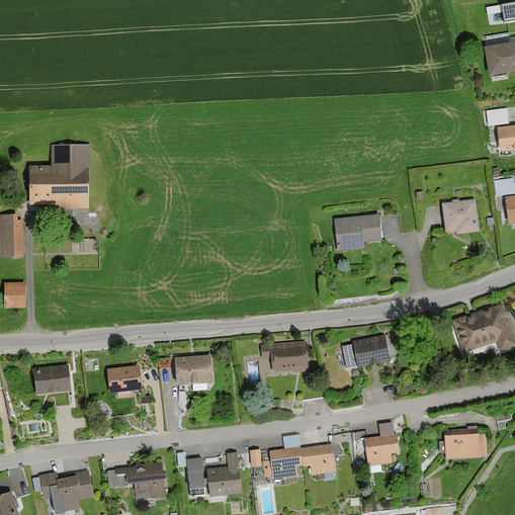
[(509,0),(504,1),(507,18),(514,17),(514,0),(509,0)]
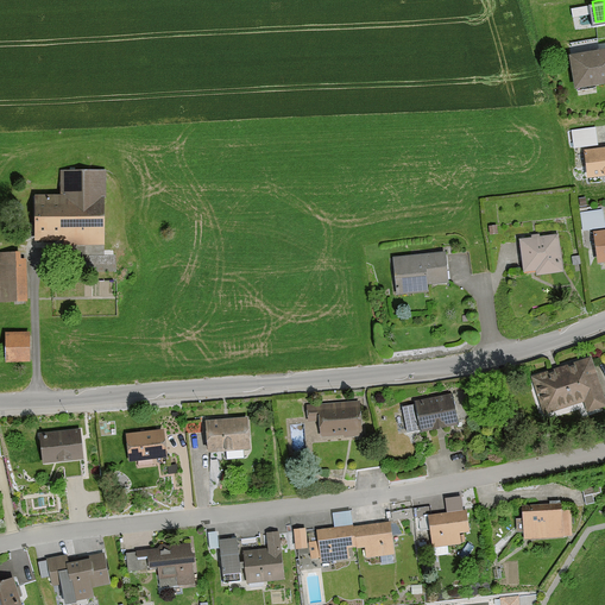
[(604,42),(569,49),(577,95),(604,90),(604,42)]
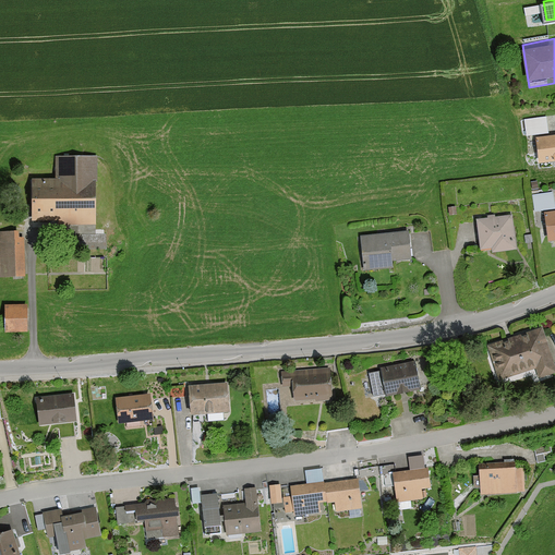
[(530,130),(552,129),(552,112),(529,112),(530,130)]
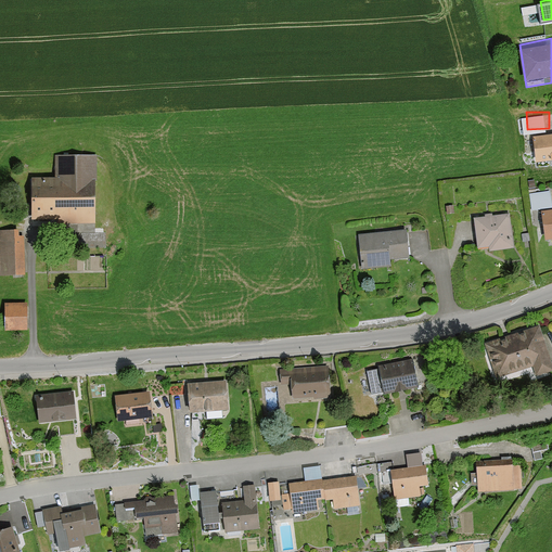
[(551,131),(536,133),(539,159),(551,157),(551,131)]
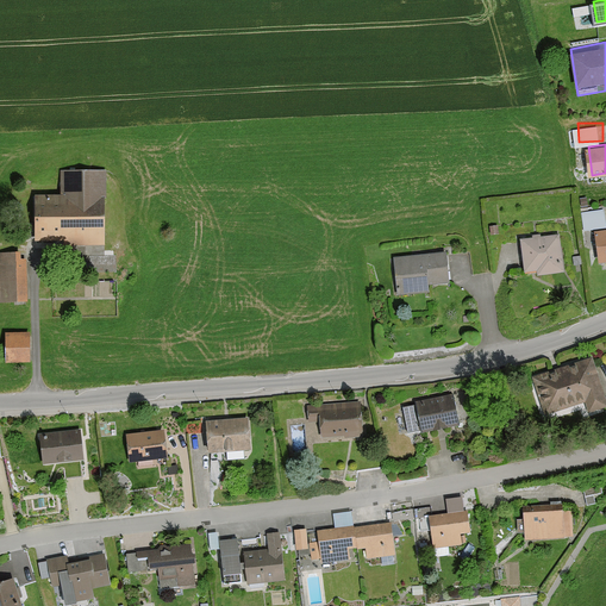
[(61,195),(35,195),(33,244),(104,245),(105,172),(61,170),(61,195)]
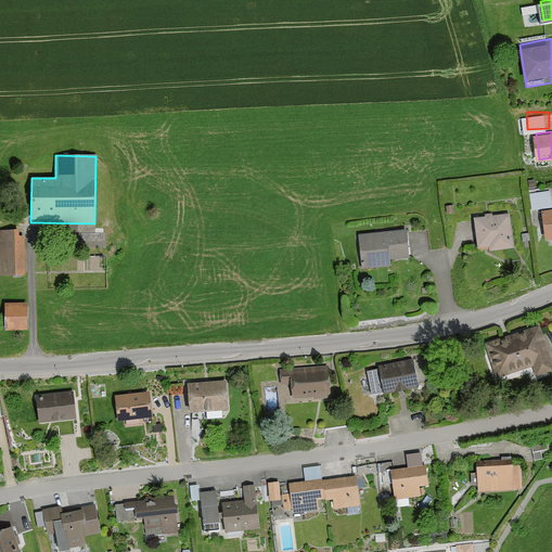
[(535,205),(551,203),(551,185),(534,188),(535,205)]
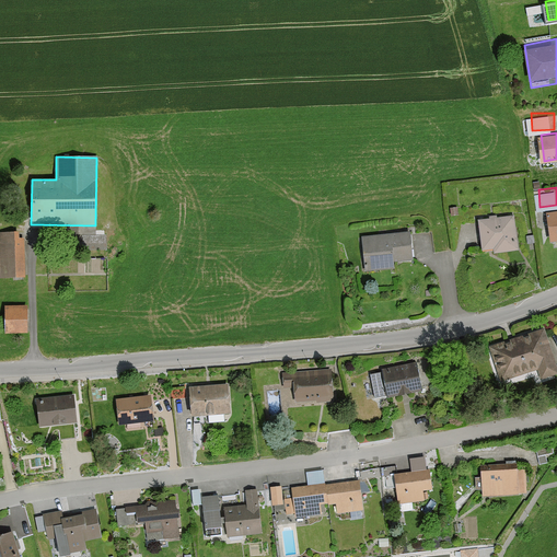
[(519,213),(483,218),(486,253),(522,250),(519,213)]
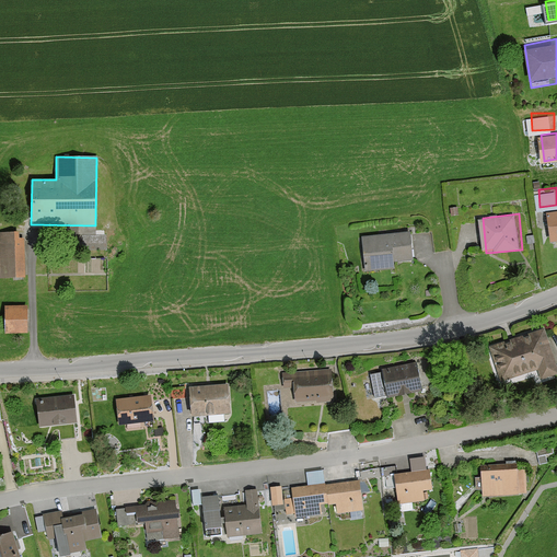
[(0,278),(25,278),(24,231),(0,231),(0,278)]
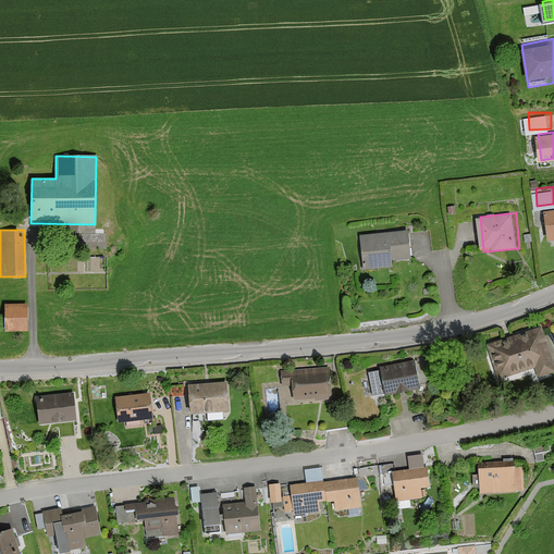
[(409,260),(407,231),(359,235),(362,271),(391,268),(390,262),(409,260)]
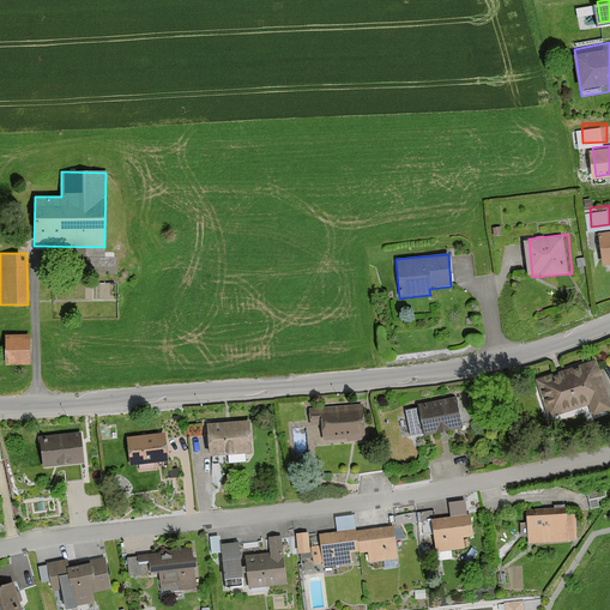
[(29,364),(30,334),(6,333),(5,363),(29,364)]
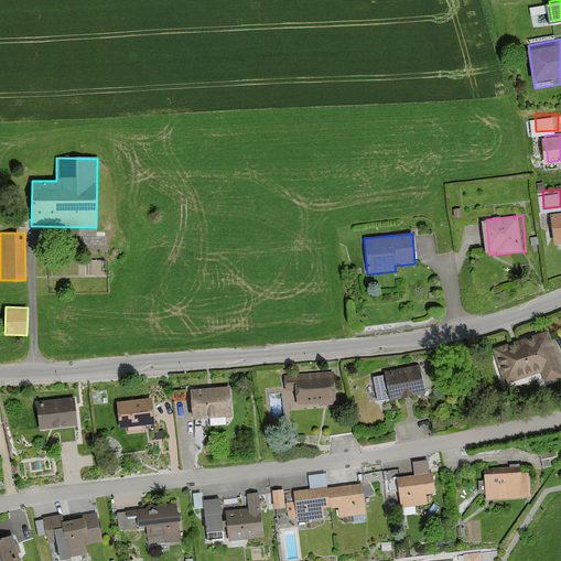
[(560,368),(548,330),(492,348),(504,384),(541,373),(543,381),(560,376),(560,368)]
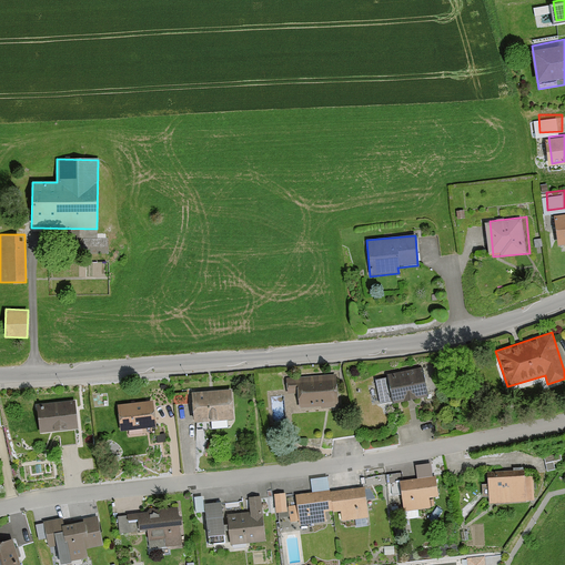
[(427,397),(423,367),(387,373),(389,376),(375,379),(380,402),(392,400),(392,404),(427,397)]
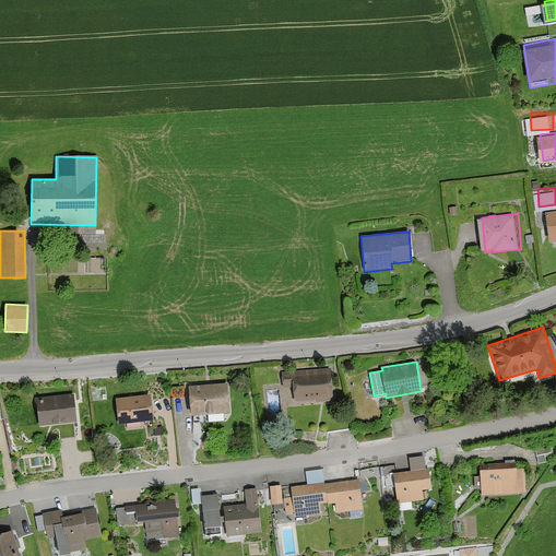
[(332,400),(330,368),(283,370),(283,387),(293,387),(294,400),(317,399),(317,401),(332,400)]
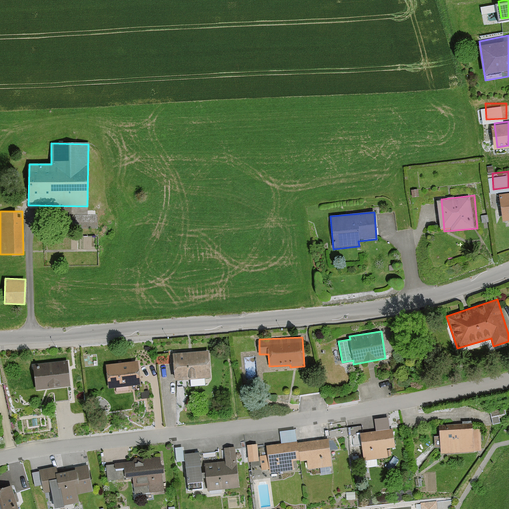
[(209,377),(208,351),(173,352),(174,379),(209,377)]
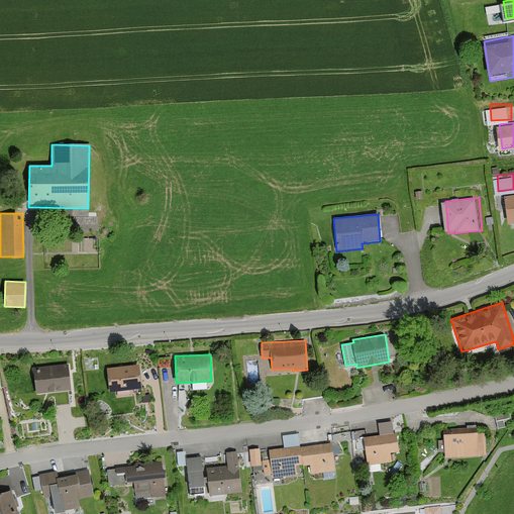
[(70,389),(67,363),(32,367),(35,393),(70,389)]
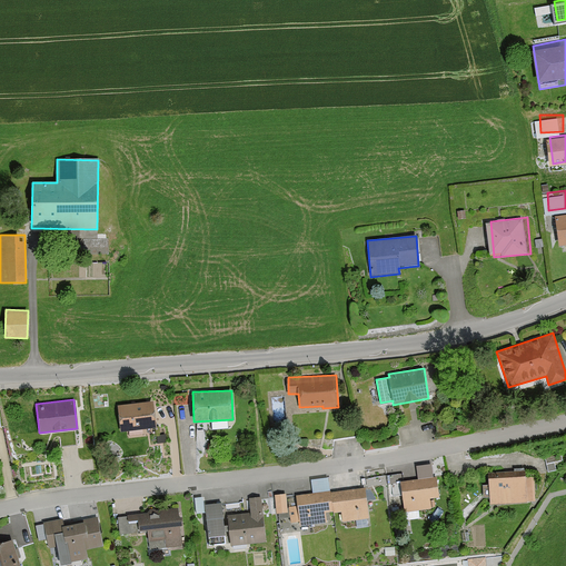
[(155,427),(152,401),(118,404),(120,430),(155,427)]
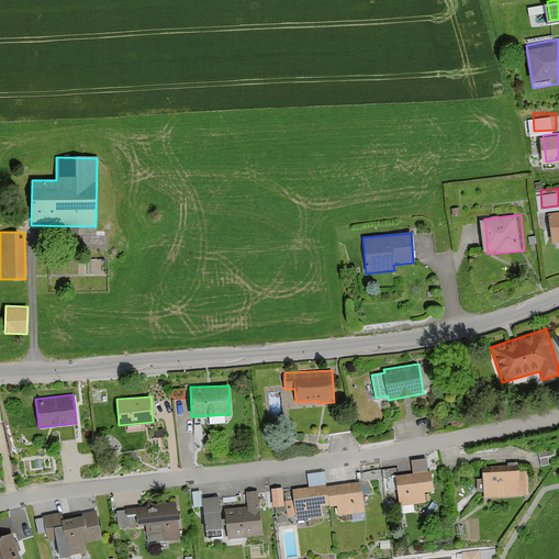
[(555,446),(539,449),(541,465),(549,464),(548,456),(557,455),(555,446)]
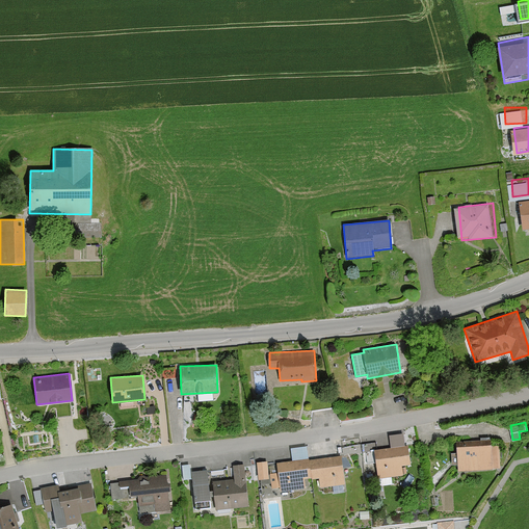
[(491,445),(491,440),(456,441),(457,471),(498,469),(497,445),(491,445)]
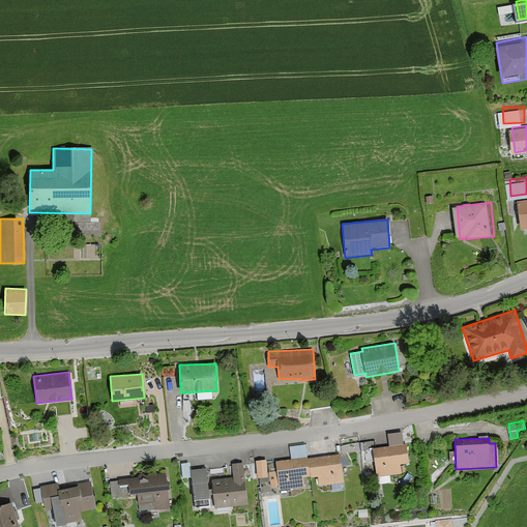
[(290,445),(291,459),(275,460),(279,488),(302,486),(301,476),(309,475),(306,457),(305,444),(290,445)]
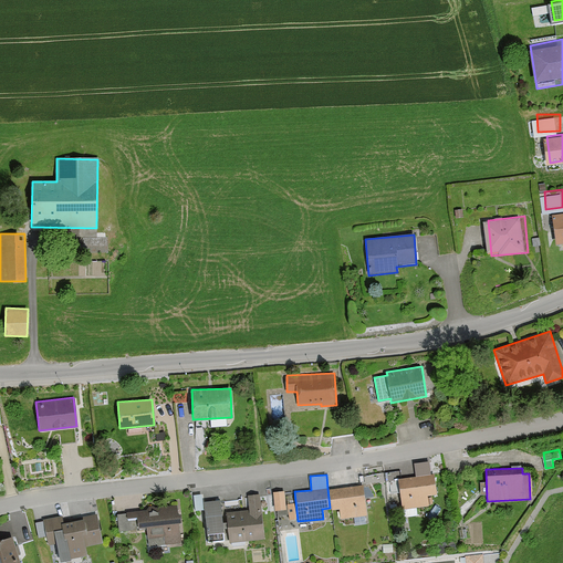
[(433,475),(398,479),(402,509),(427,506),(426,496),(435,494),(433,475)]
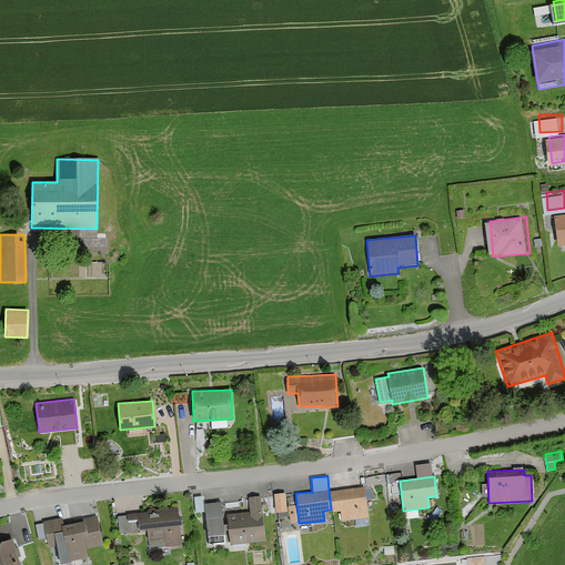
[(364,486),(329,490),(331,510),(340,510),(341,520),(367,517),(364,486)]
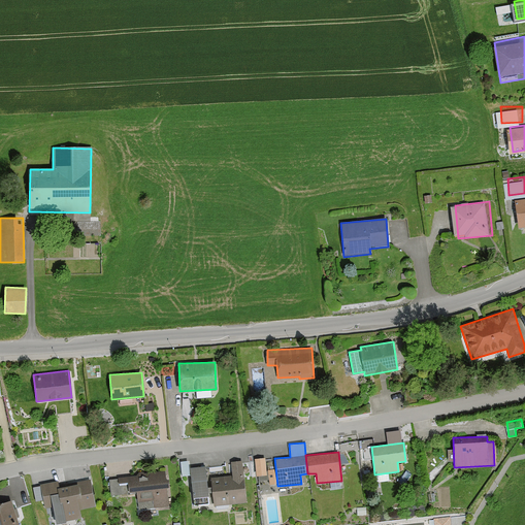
[(265,474),(264,457),(255,458),(256,476),(265,474)]
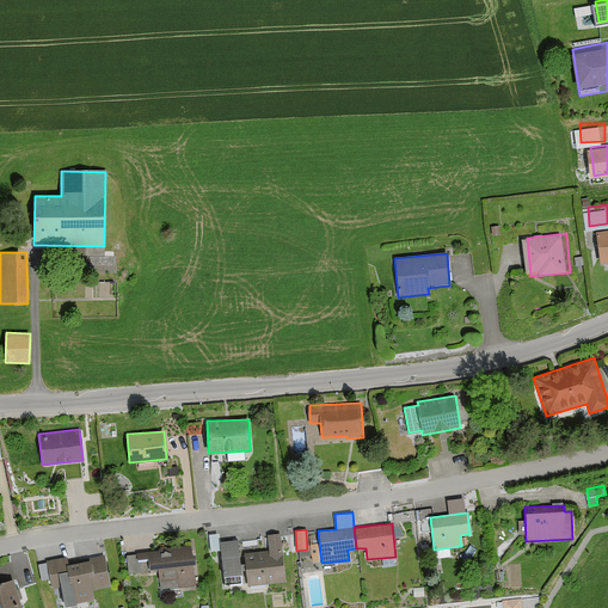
[(281,533),(268,534),(269,548),(245,551),(247,583),(284,579),(281,533)]
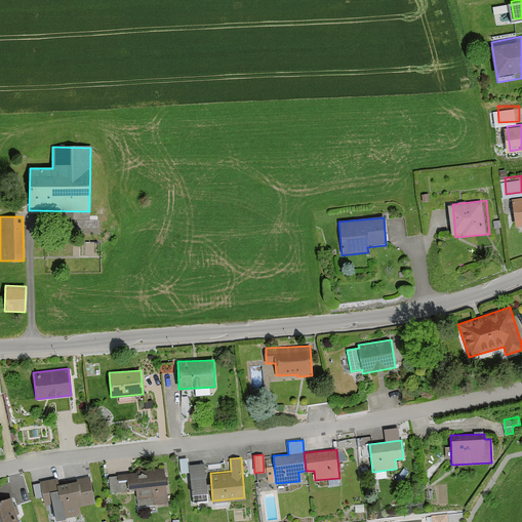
[(205,493),(203,464),(190,465),(191,494),(205,493)]
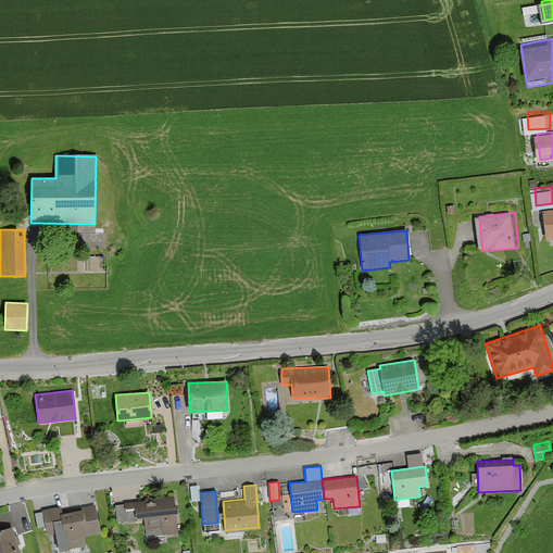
[(177,532),(173,497),(115,503),(117,520),(143,517),(147,536),(177,532)]
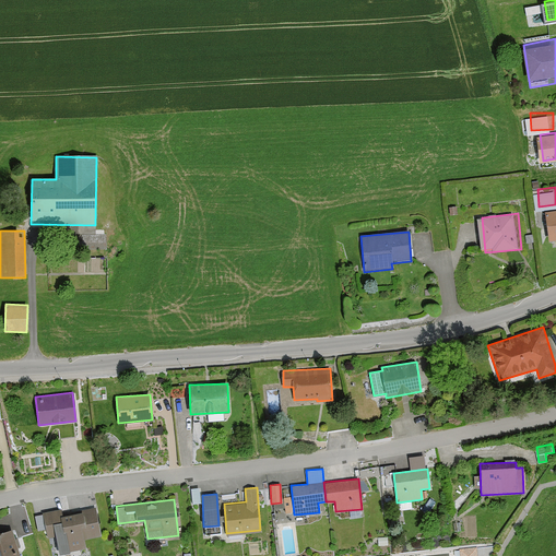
[(62,516),(61,509),(43,512),(48,537),(56,536),(59,548),(67,547),(68,552),(86,548),(84,540),(102,535),(95,506),(80,510),(80,512),(62,516)]
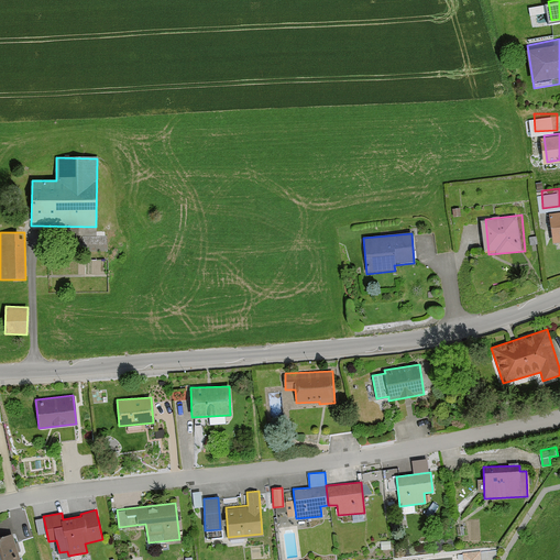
[(0,559),(19,559),(11,535),(0,537),(0,559)]
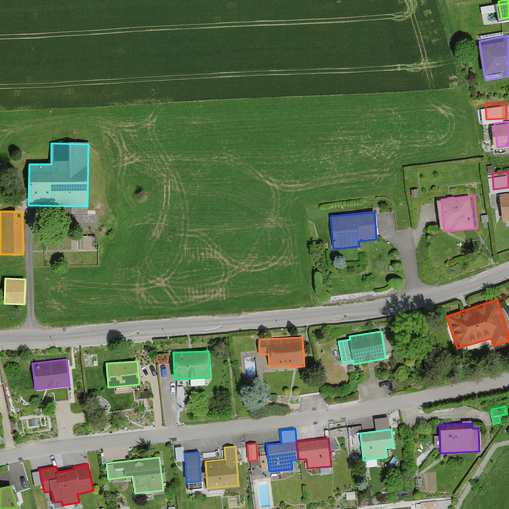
[(438,508),(437,500),(421,502),(422,508),(438,508)]
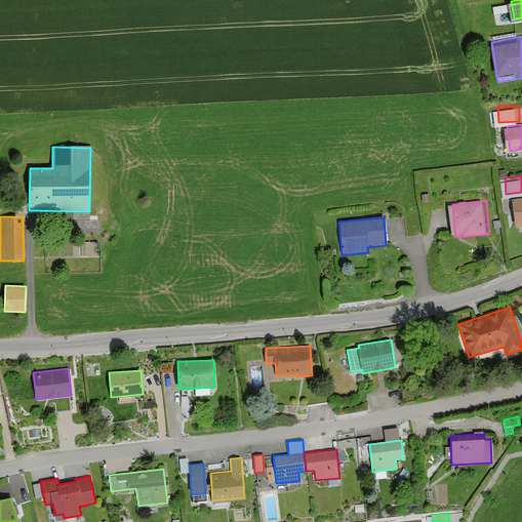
All buildings are outlined.
